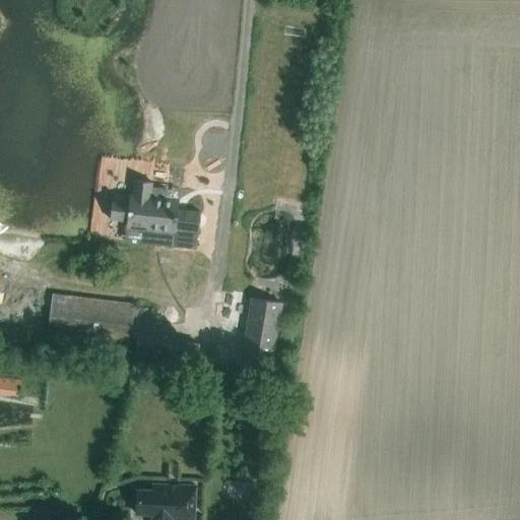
[(127,221),(126,225),(176,231),(176,228),(198,231),(200,211),(185,210),(185,212),(178,211),(179,199),(165,198),(166,188),(151,186),(152,182),(133,180),(132,195),(129,195),(129,199),(112,197),(110,219),(127,221)]
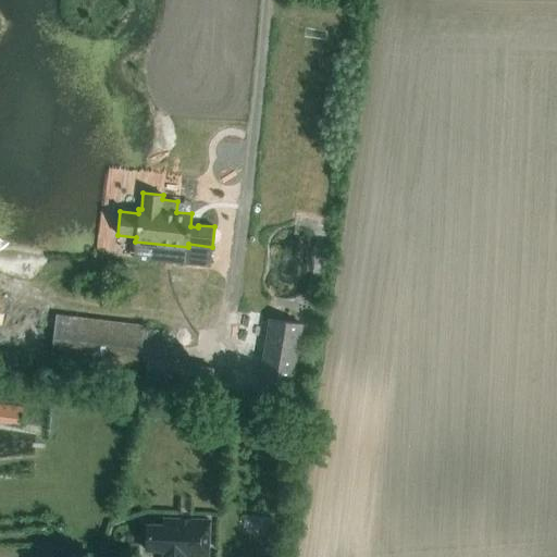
[(199,342),(203,265),(157,263),(152,339),(199,342)]
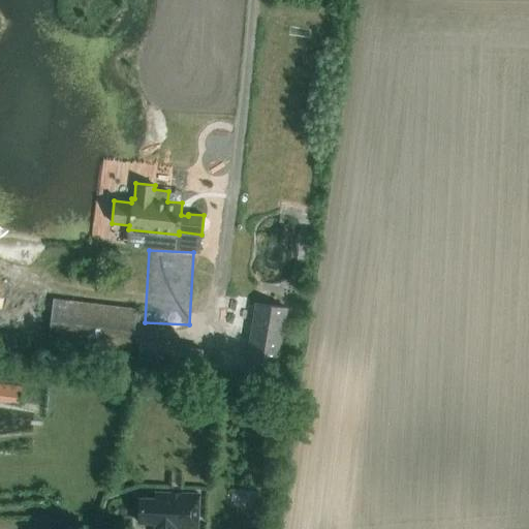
[(128,304),(139,306),(142,285),(130,283),(128,304)]
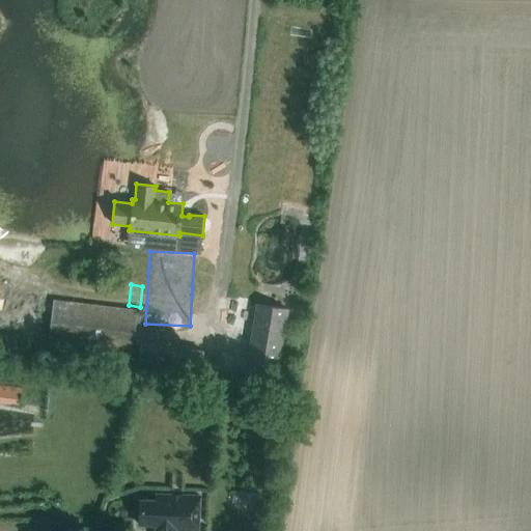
[(49,343),(133,354),(138,312),(138,309),(54,301),(49,343)]
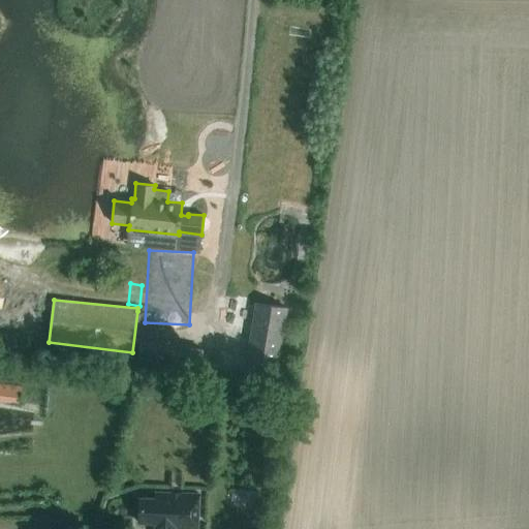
[(256,303),(251,332),(268,335),(266,347),(269,347),(266,363),(276,365),(285,308),(256,303)]
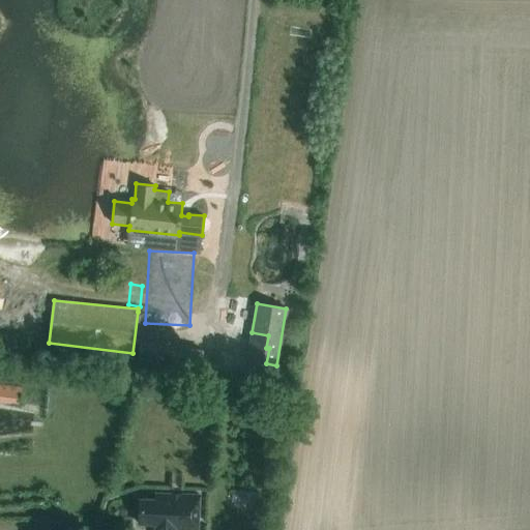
[(232,503),(258,505),(258,494),(234,491),(232,503)]
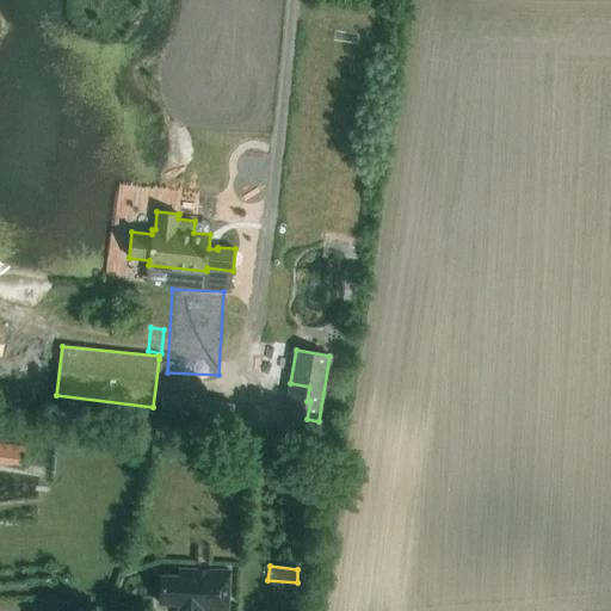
[(199,610),(201,610),(199,610),(226,610),(228,569),(178,567),(178,574),(159,574),(158,603),(177,603),(176,610),(199,610)]
